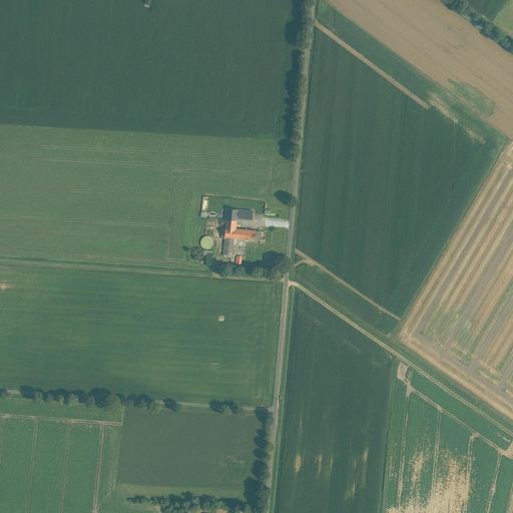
[(241,210),(227,208),(226,219),(236,220),(237,217),(240,218),(241,210)]
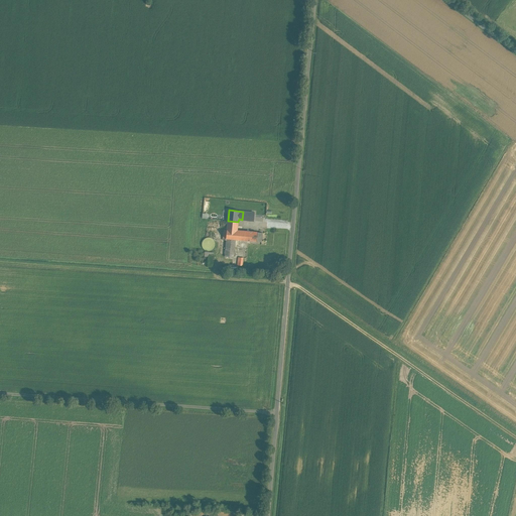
[(254,213),(243,212),(242,220),(253,221),(254,213)]
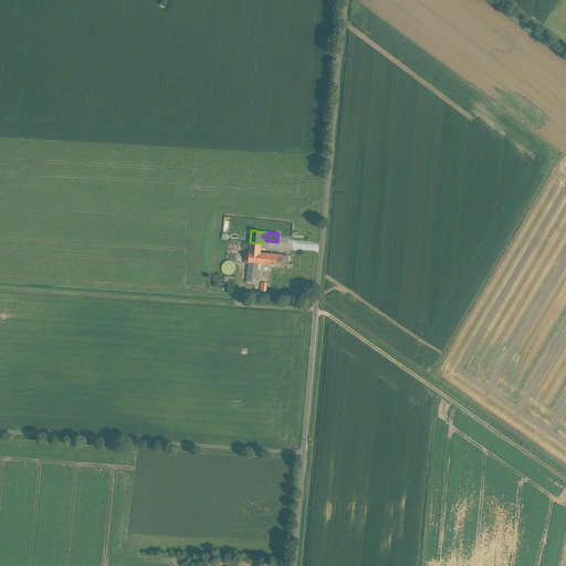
[(261,243),(250,242),(249,251),(260,252),(261,243)]
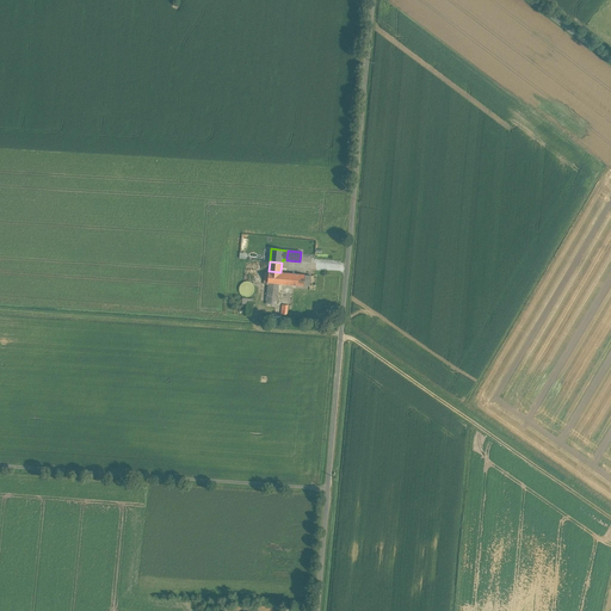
[(281,272),(269,271),(269,272),(267,282),(269,282),(279,283),(294,284),(295,273),(281,272)]
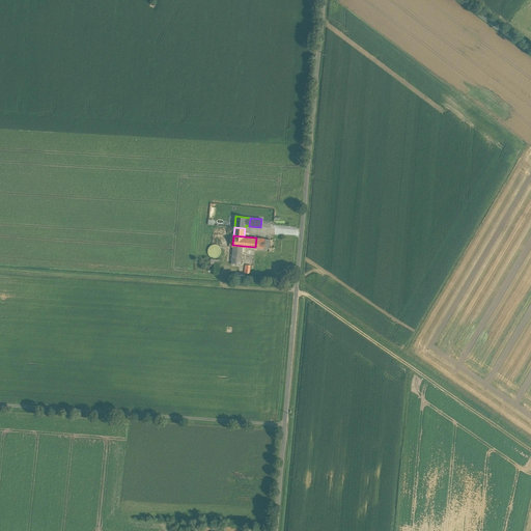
[(266,239),(256,238),(255,247),(264,248),(270,248),(271,240),(266,239)]
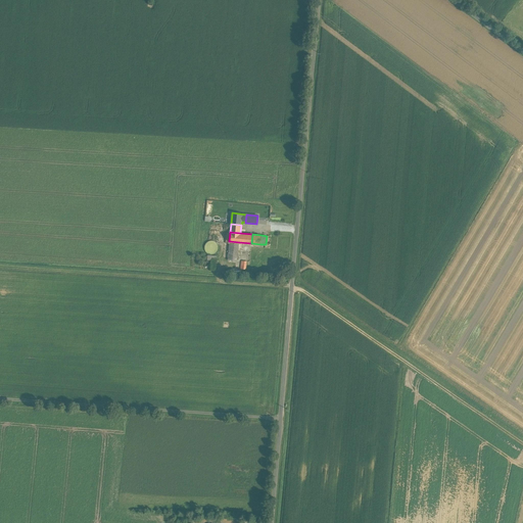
[(219,250),(219,247),(219,245),(217,242),(215,241),(211,240),(209,241),(206,242),(205,245),(205,247),(205,250),(207,252),(209,254),(211,254),(215,254),(217,252),(219,250)]
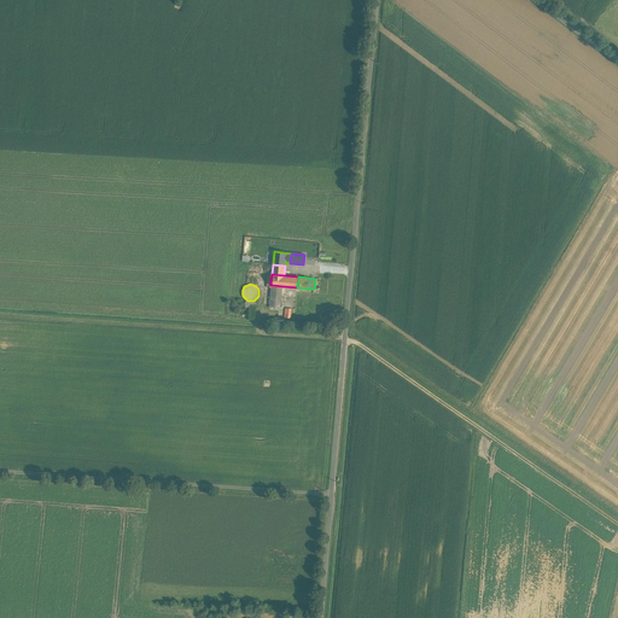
[(283,286),(272,285),(272,287),(269,308),(280,309),(283,286)]
